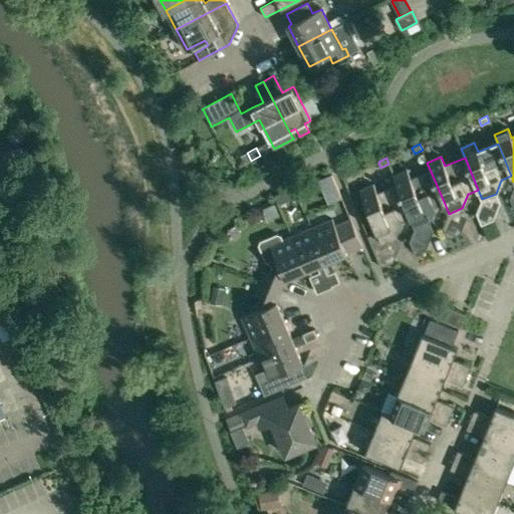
[(445,204),(431,172),(411,180),(408,171),(394,177),(398,187),(411,218),(415,228),(429,222),(434,208),(445,204)]
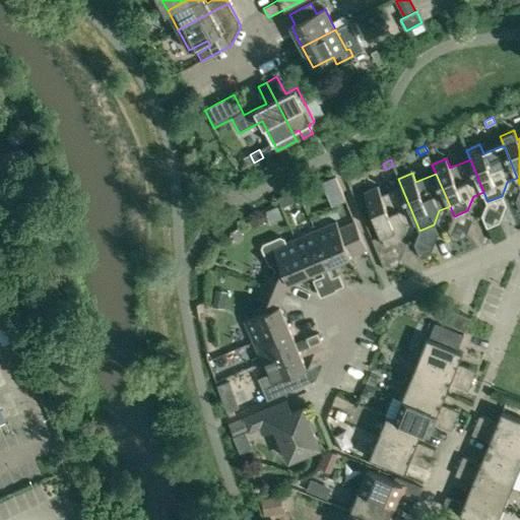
[(415,220),(402,189),(382,196),(378,187),(364,193),(382,236),(372,239),(376,249),(400,239),(405,225),(415,220)]
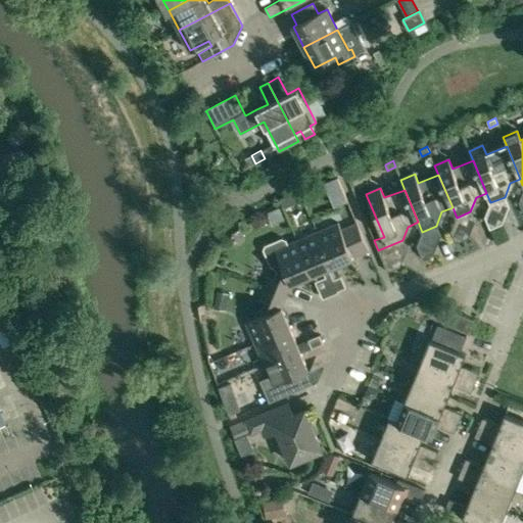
[(486,214),(484,218),(489,230),(502,225),(504,220),(486,214)]
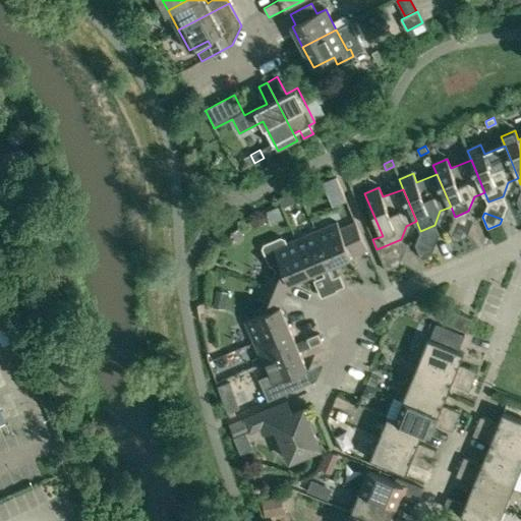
[(355,222),(340,229),(337,222),(316,231),(332,267),(367,251),(355,222)]
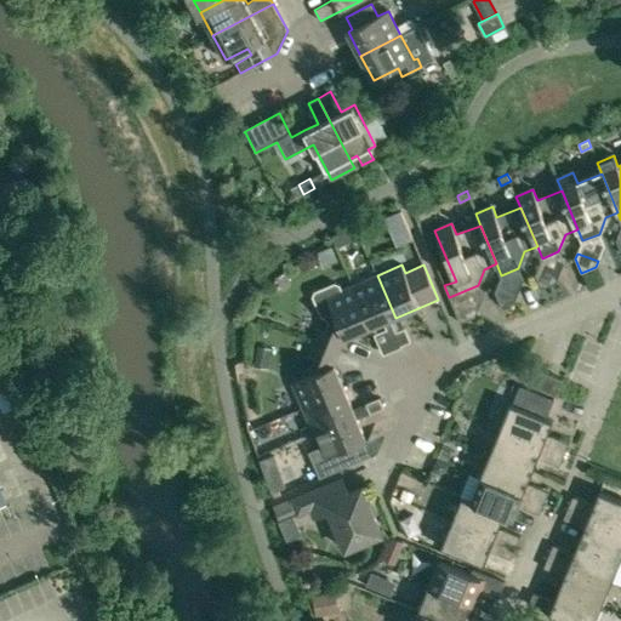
[(537,271),(535,275),(541,290),(556,284),(557,278),(537,271)]
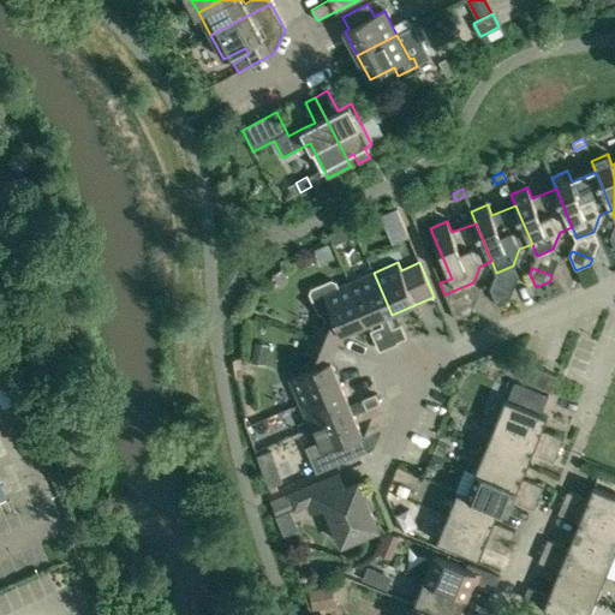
[(374,273),(348,282),(366,324),(392,315),(374,273)]
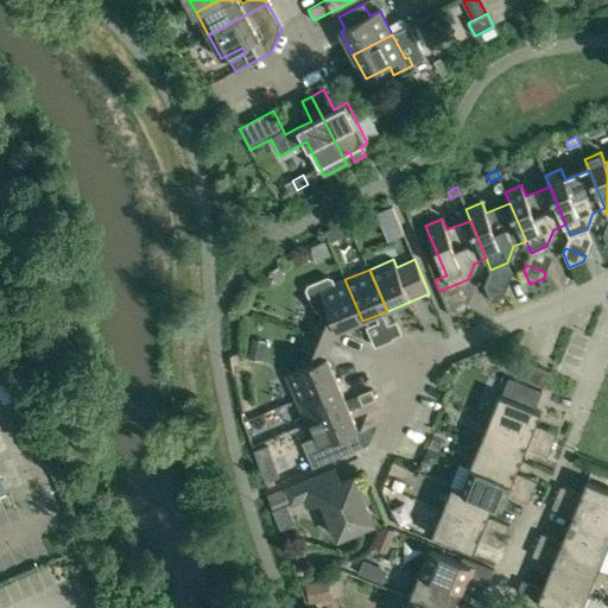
[(362,321),(344,279),(333,285),(330,280),(325,279),(308,287),(305,291),(314,310),(318,312),(322,318),(320,323),(312,321),(308,334),(333,344),(337,331),(362,321)]
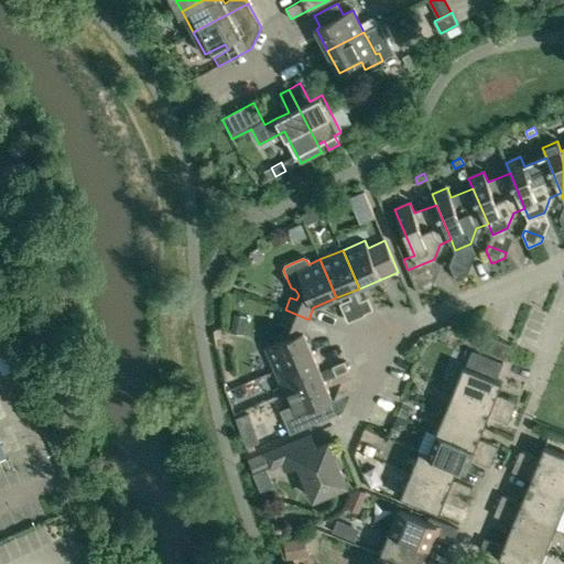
[(451,261),(448,266),(455,279),(467,273),(469,268),(451,261)]
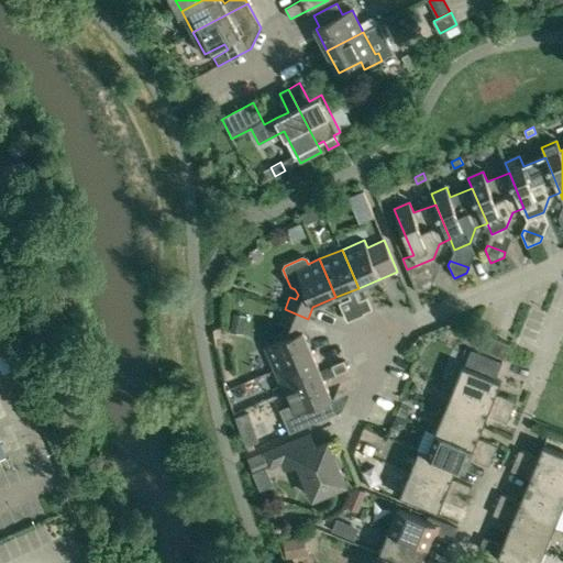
[(414,276),(411,280),(418,294),(431,288),(432,284),(414,276)]
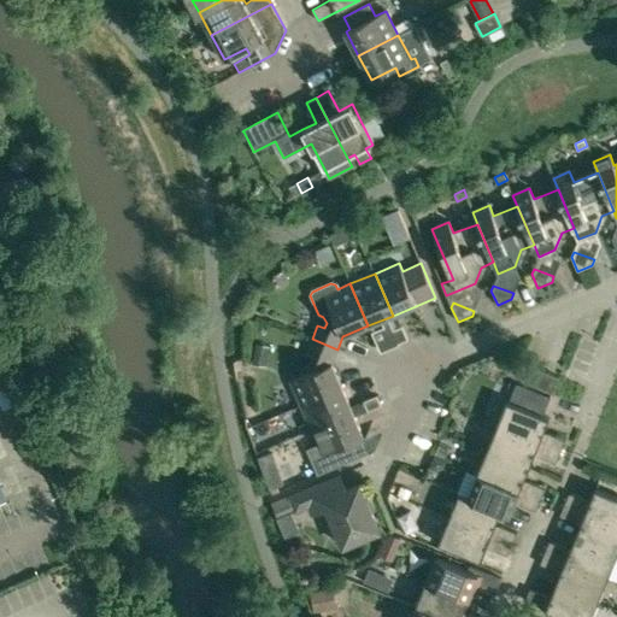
[(403,327),(393,330),(399,344),(409,340),(403,327)]
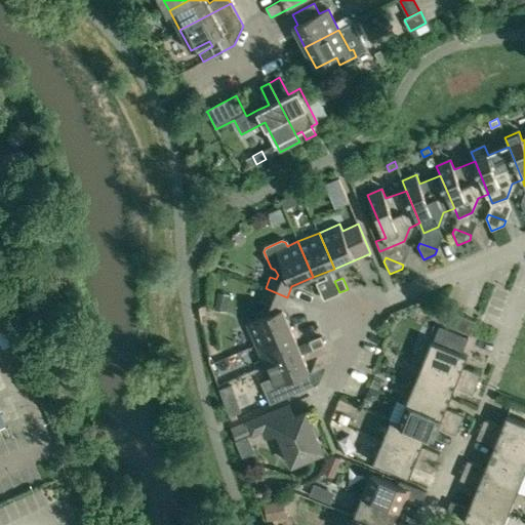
[(282,309),(287,297),(266,288),(260,300),(271,305),(267,315),(247,323),(256,345),(291,330),(282,309)]
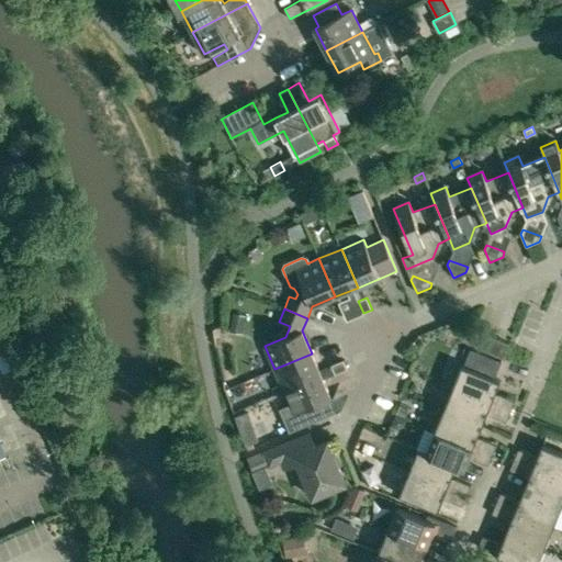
[(503,358),(508,344),(483,333),(478,348),(503,358)]
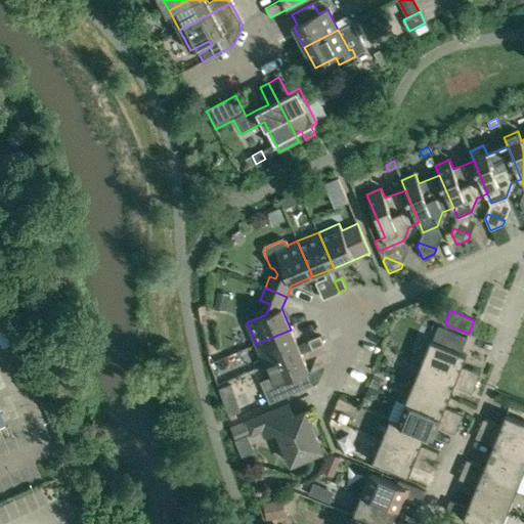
[(423,362),(476,384),(480,374),(463,366),(467,355),(462,353),(468,338),(439,326),(433,342),(432,341),(423,362)]
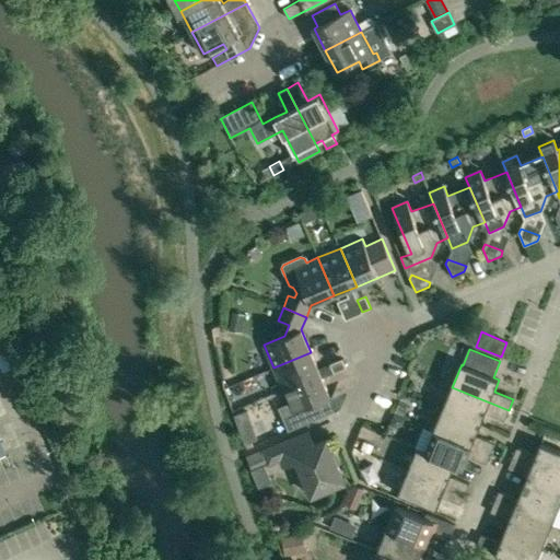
[(311,352),(273,368),(282,391),(321,374),(311,352)]
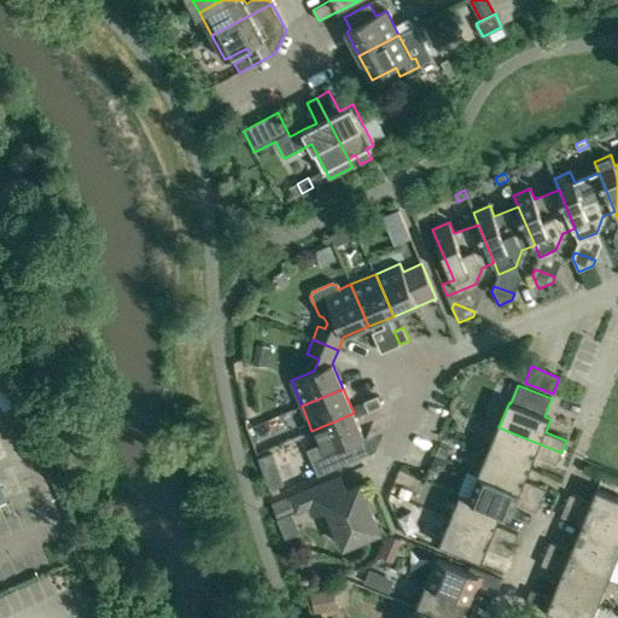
[(365,403),(368,413),(382,407),(378,397),(365,403)]
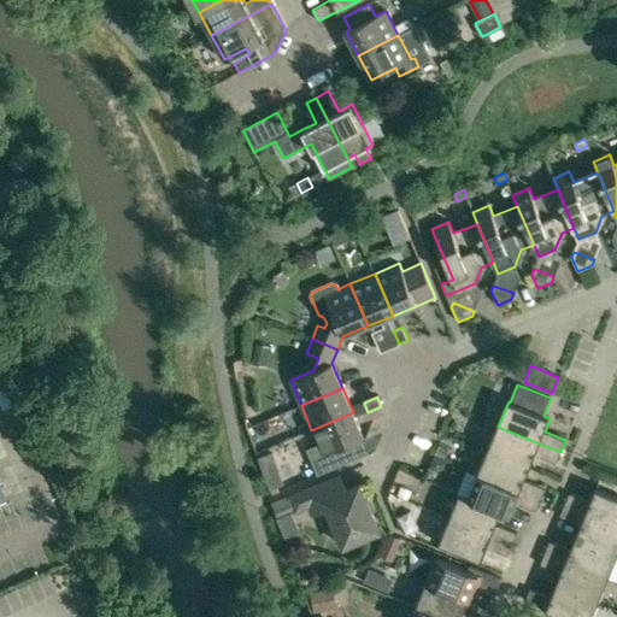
[(363,438),(353,412),(311,430),(317,445),(307,448),(318,475),(357,458),(351,442),(363,438)]
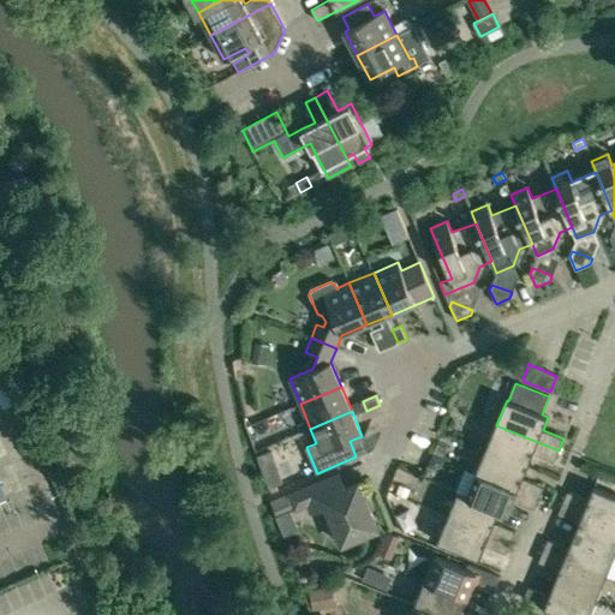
[(487,448),(529,466),(533,453),(555,461),(559,451),(496,425),(487,448)]
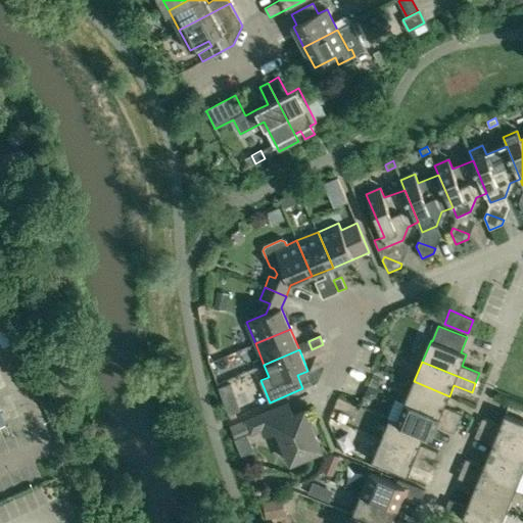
[(406,402),(459,424),(463,414),(445,407),(449,396),(414,381),(406,402)]
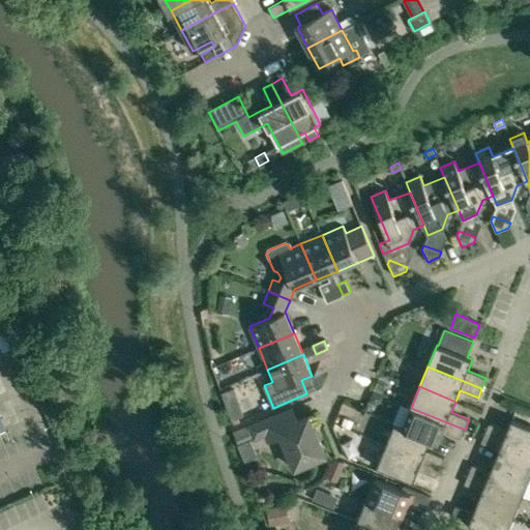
[(403,428),(431,440),(438,443),(443,432),(461,439),(465,430),(411,408),(403,428)]
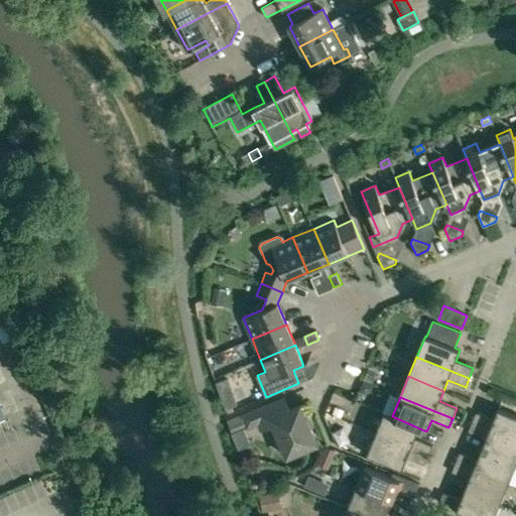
[(263,429),(274,425),(287,457),(305,449),(304,446),(316,441),(300,405),(289,410),(283,398),(228,421),(233,433),(247,427),(247,428),(260,423),(263,429)]
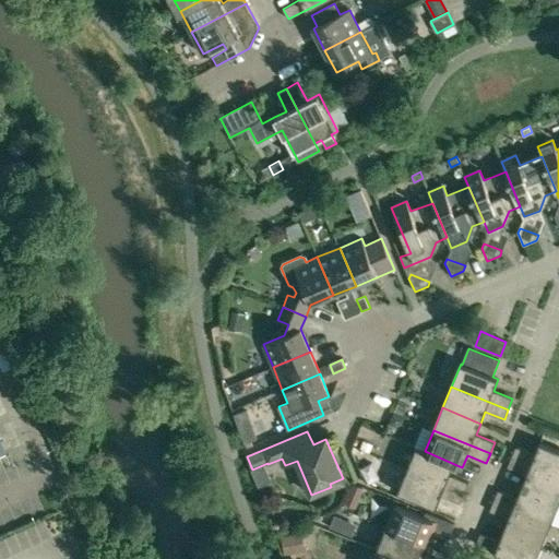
[(516,447),(512,456),(558,475),(558,449),(540,441),(535,454),(516,447)]
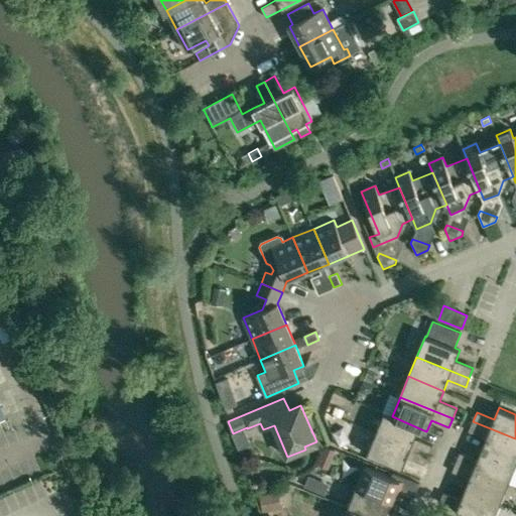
[(376,434),(428,457),(432,445),(415,438),(419,428),(392,416),(384,413),(376,434)]
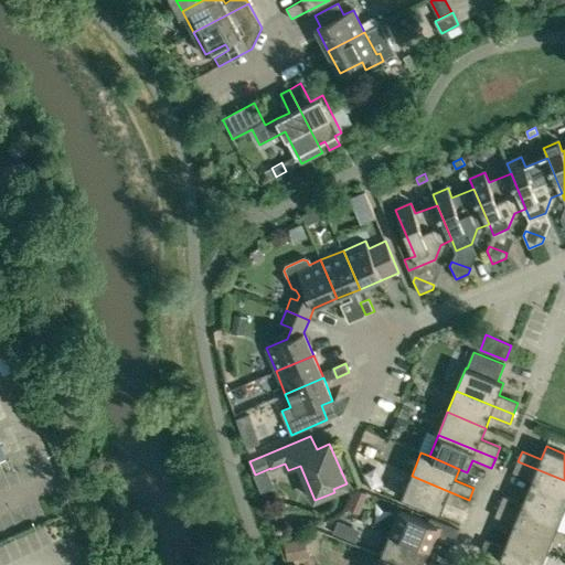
[(564,507),(564,480),(518,461),(513,472),(532,480),(528,491),(564,507)]
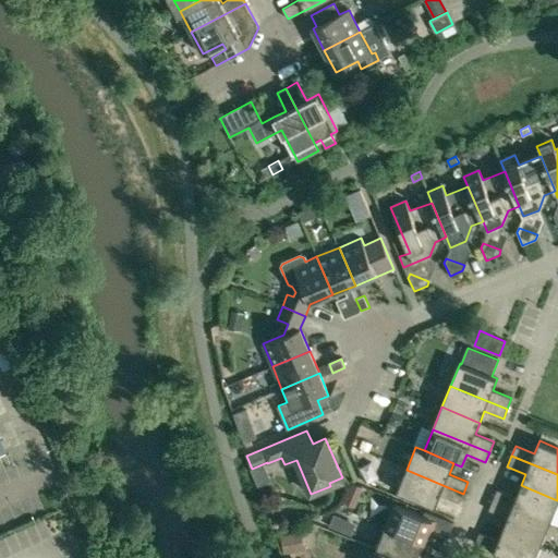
[(463,494),(407,470),(397,492),(435,508),(440,495),(459,502),(463,494)]
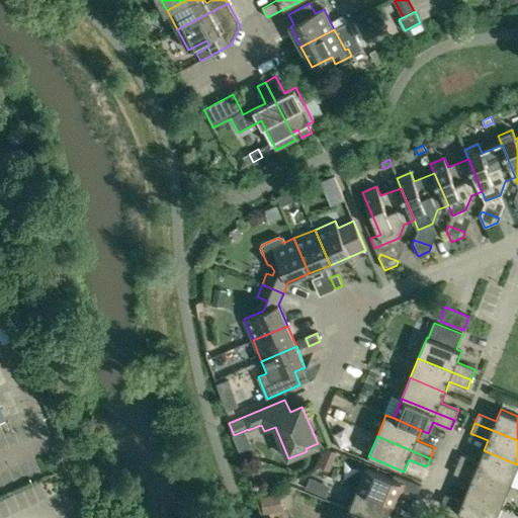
[(327,448),(319,466),(330,470),(337,452),(327,448)]
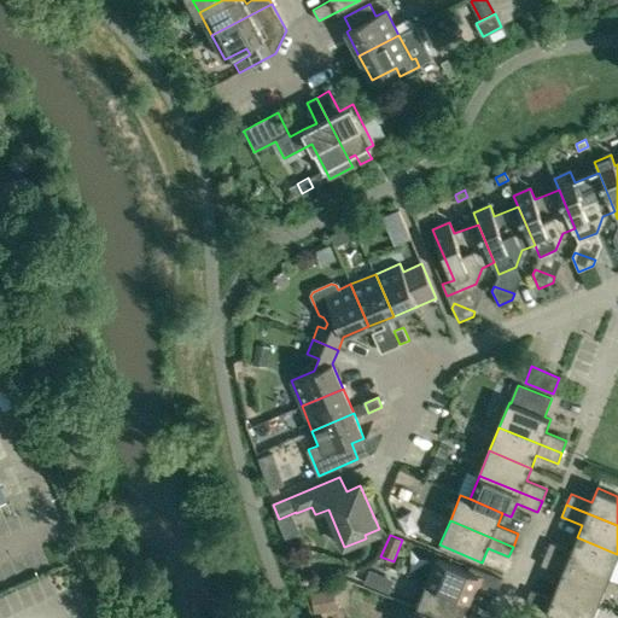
[(551,541),(546,553),(610,579),(617,557),(617,554),(577,537),(572,551),(551,541)]
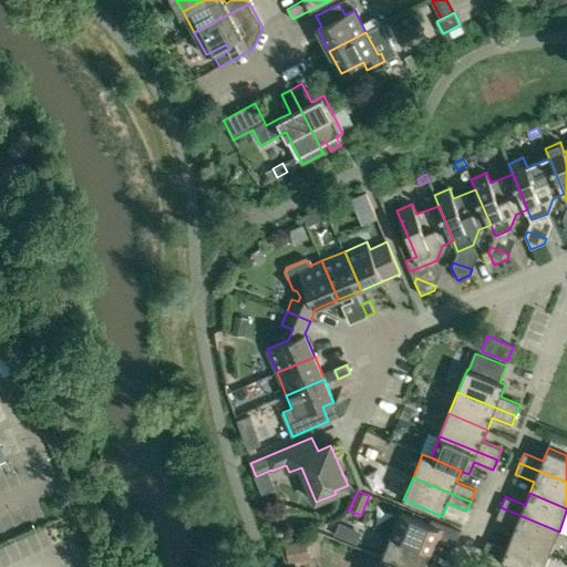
[(549,554),(559,532),(501,507),(496,518),(516,526),(511,538),(549,554)]
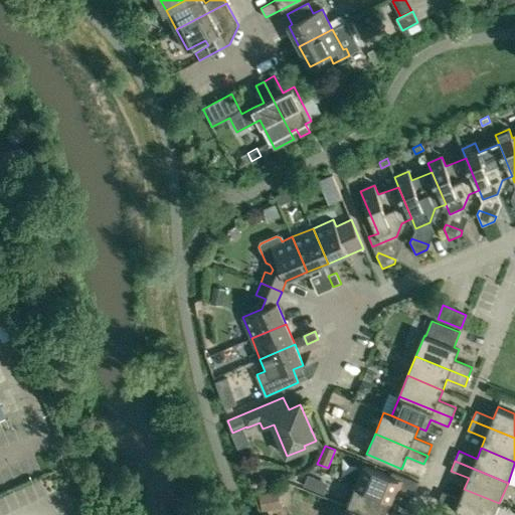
[(356,486),(391,501),(395,490),(412,497),(416,488),(404,483),(404,482),(364,465),(356,486)]
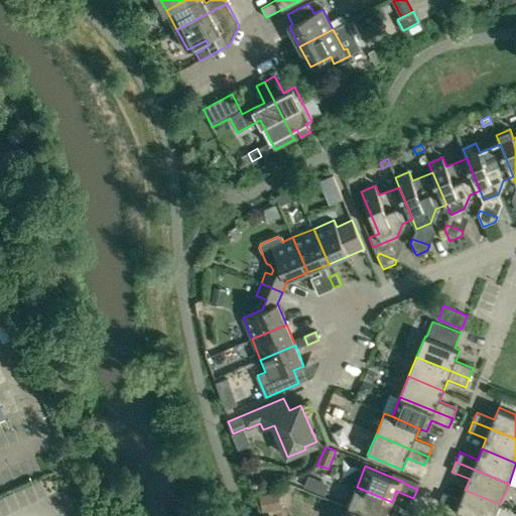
[(397,515),(388,512),(392,502),(357,487),(348,507),(369,515),(397,515)]
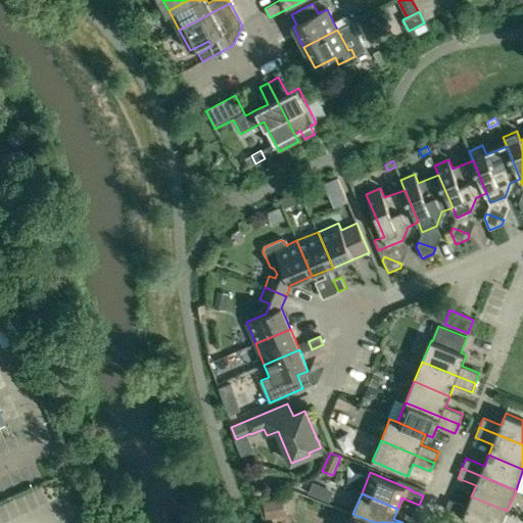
[(476,522),(502,522),(507,511),(471,496),(467,507),(449,500),(444,509),(459,515),(458,515),(476,522)]
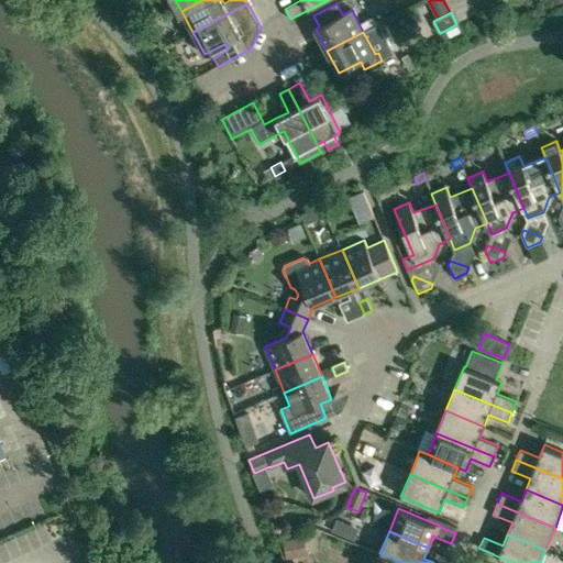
[(284,541),(287,560),(308,555),(305,538),(284,541)]
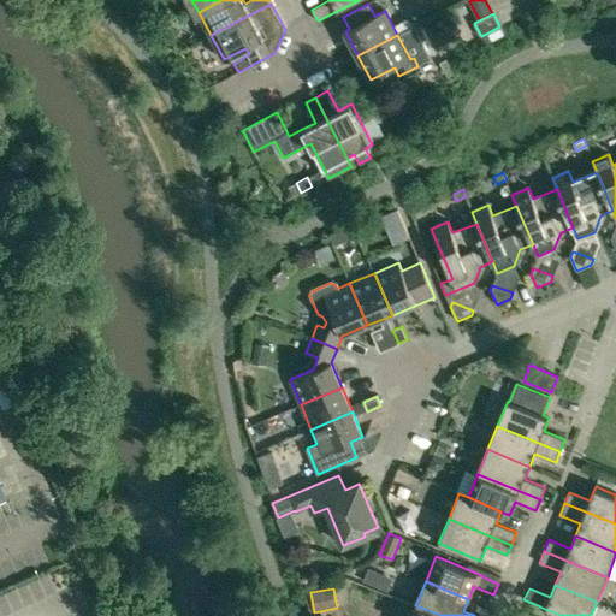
[(440,615),(415,605),(410,615),(440,615)]
